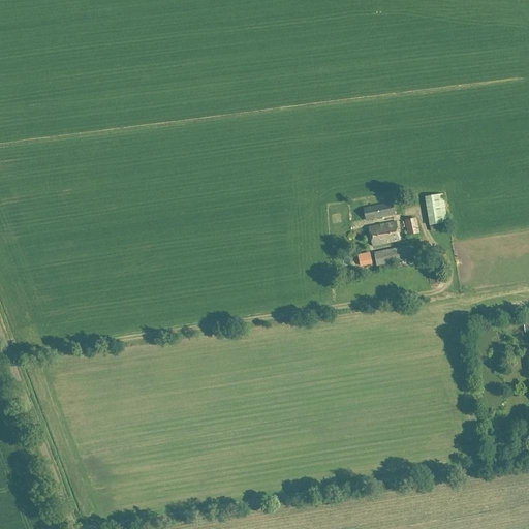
[(429,225),(430,230),(448,228),(443,194),(425,196),(429,225)]
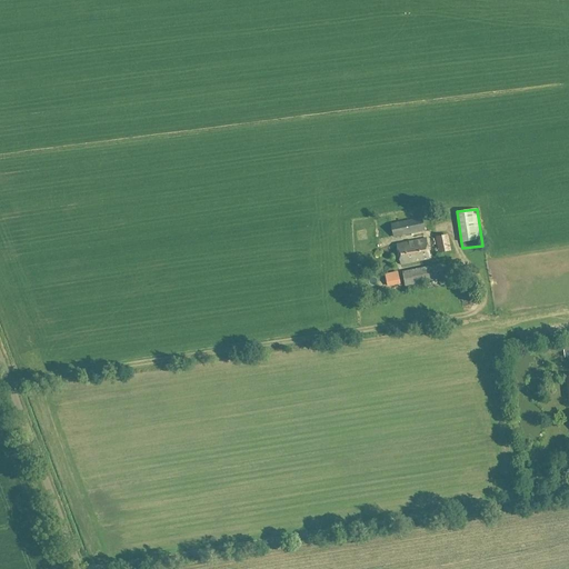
[(421,218),(390,223),(392,238),(425,231),(421,218)]
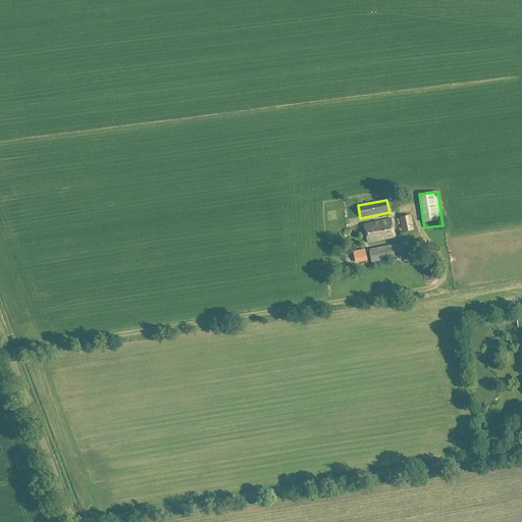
[(413,230),(410,215),(399,218),(402,232),(413,230)]
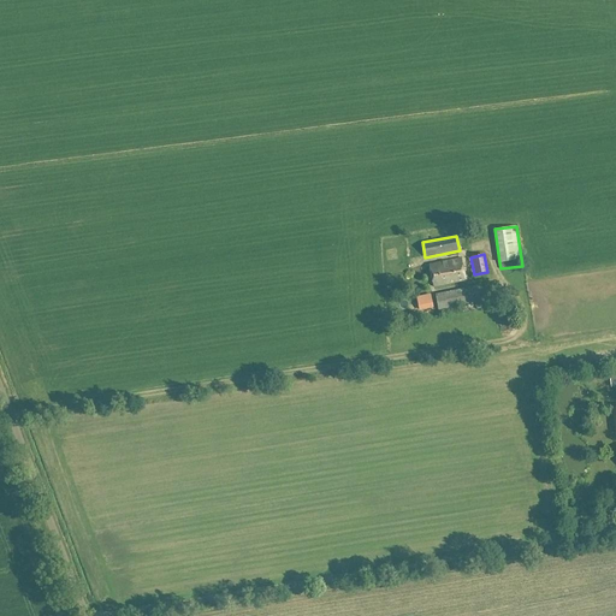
[(448,284),(466,280),(461,259),(428,265),(433,286),(448,285),(448,284)]
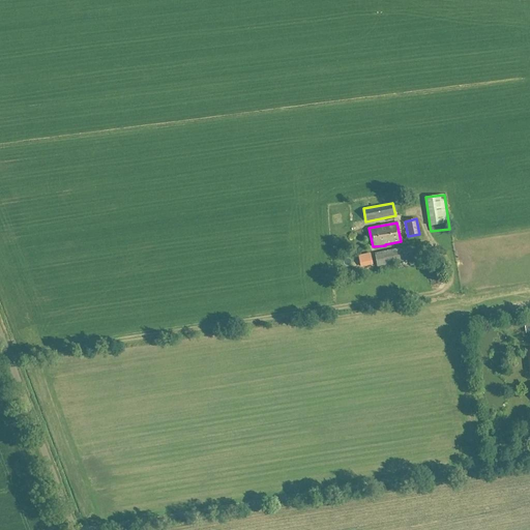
[(377,267),(413,260),(411,246),(375,255),(377,267)]
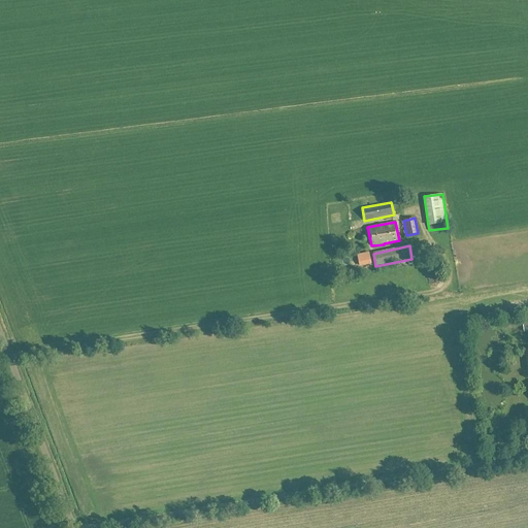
[(359,266),(371,263),(369,253),(357,256),(359,266)]
